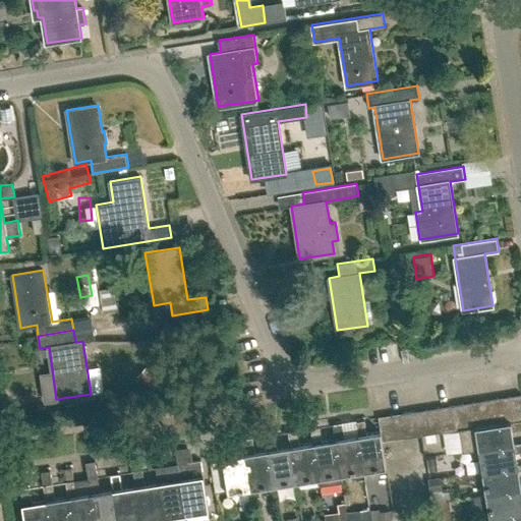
[(513,420),(520,419),(520,394),(509,396),(513,420)]
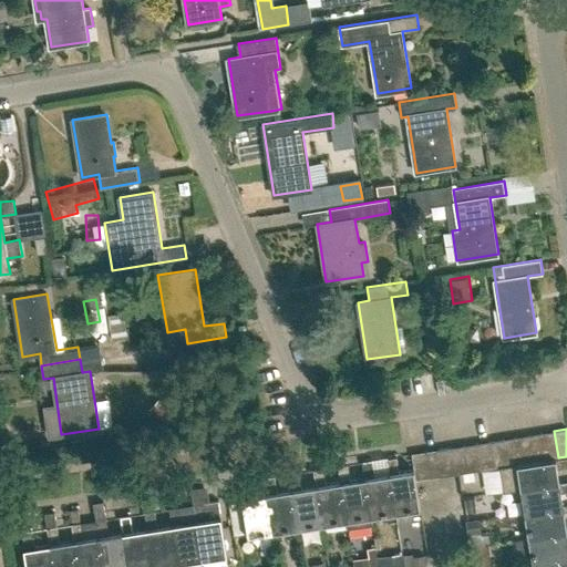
[(556,459),(558,457),(554,431),(540,433),(545,459),(556,457),(556,459)]
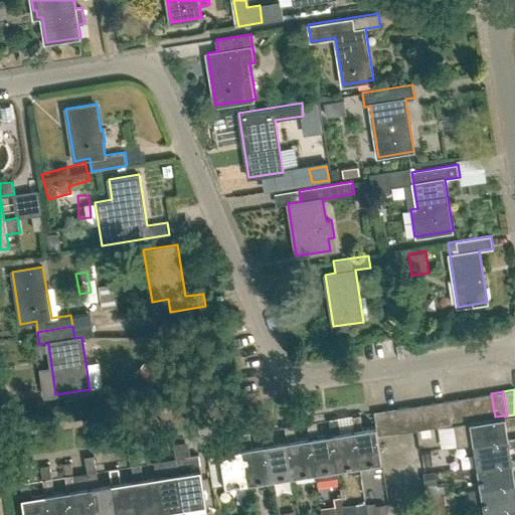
[(484,418),(495,416),(491,393),(480,395),(484,418)]
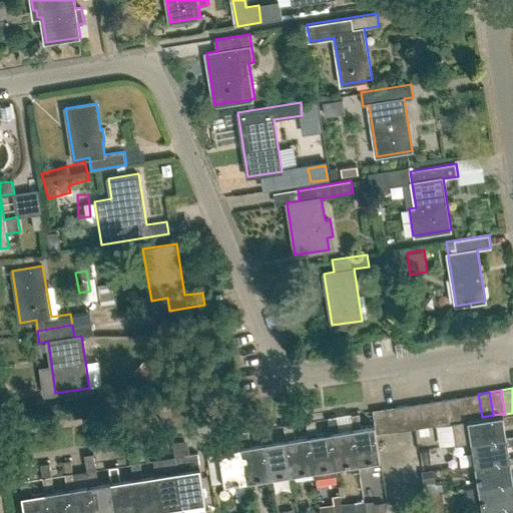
[(470,419),(482,417),(478,394),(466,396),(470,419)]
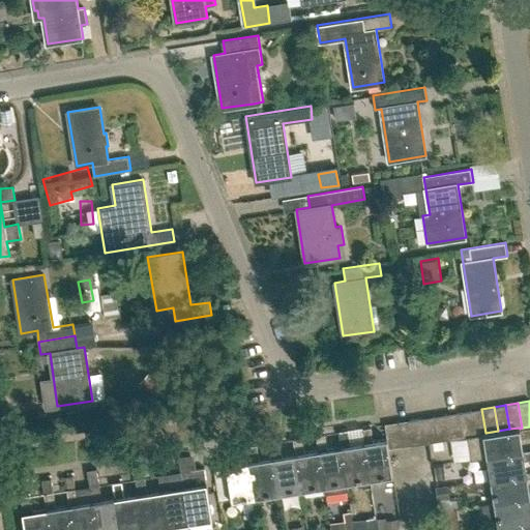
[(483,433),(486,433),(481,409),(470,410),(473,435),(483,434),(483,433)]
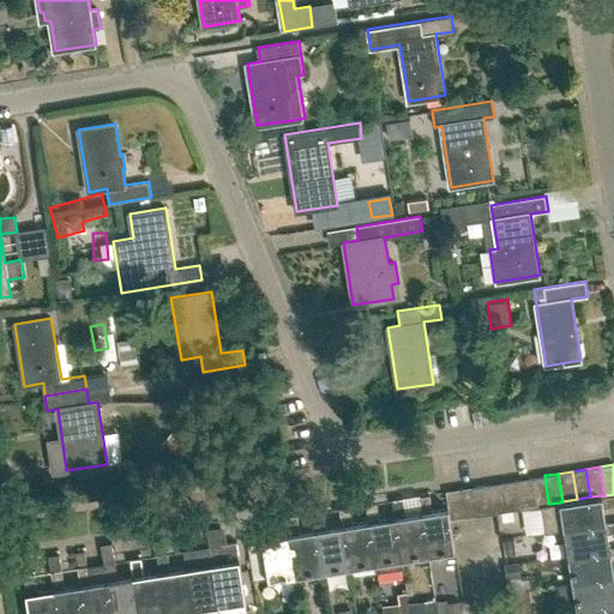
[(535,506),(542,505),(548,504),(545,475),(530,477),(535,506)]
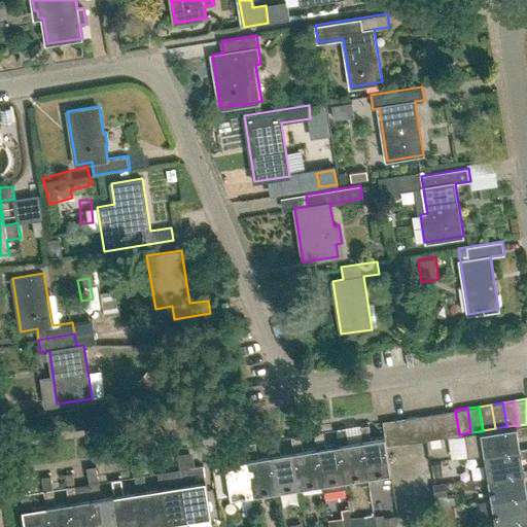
[(447,436),(459,434),(455,410),(443,412),(447,436)]
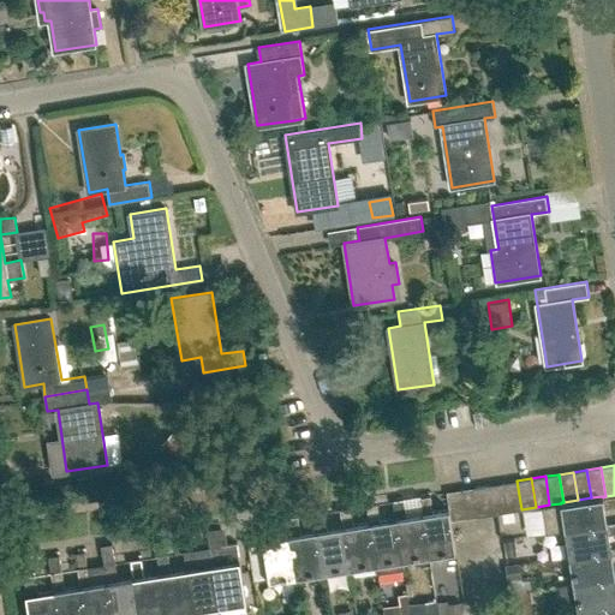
[(508,512),(521,509),(517,481),(503,483),(508,512)]
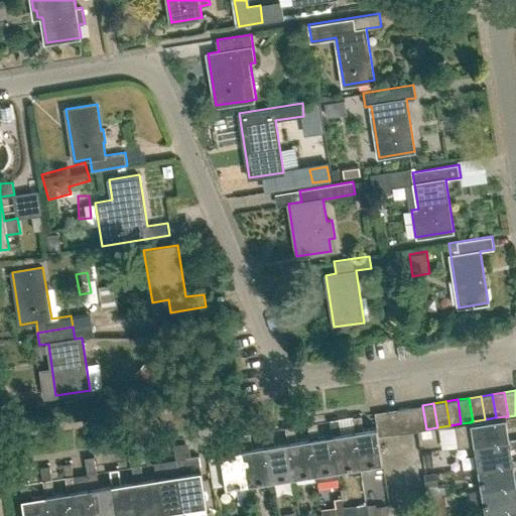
[(414,431),(426,429),(422,405),(410,407),(414,431)]
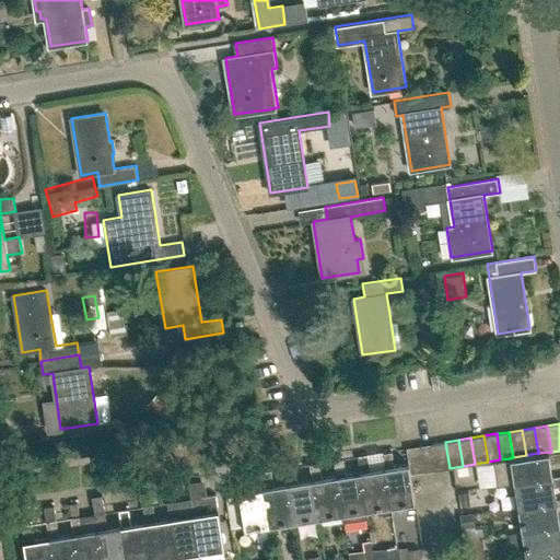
[(436,470),(450,468),(445,442),(433,444),(436,470)]
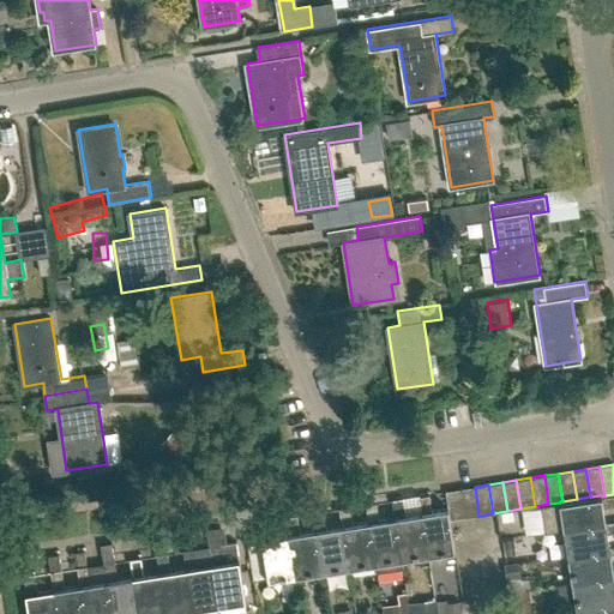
[(464,518),(479,516),(475,487),(461,488),(464,518)]
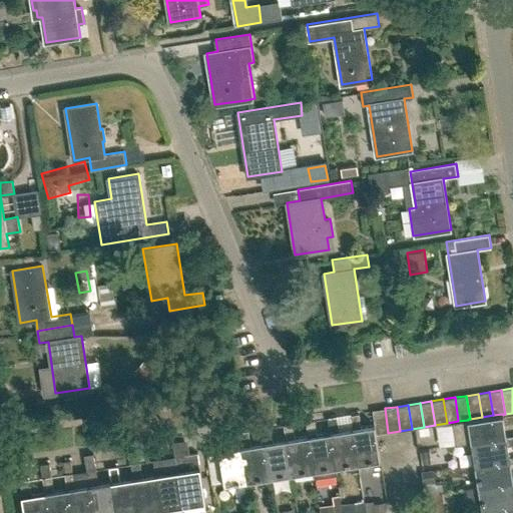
[(377,434),(388,433),(385,408),(373,410),(376,424),(377,434)]
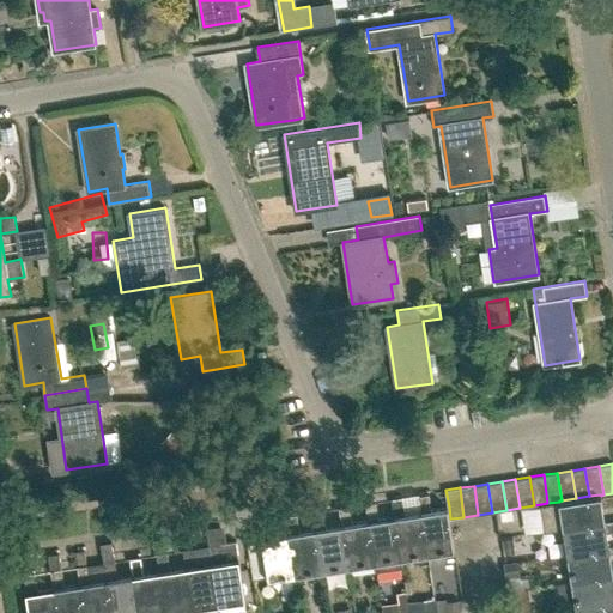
[(564,529),(606,522),(604,505),(612,503),(612,493),(604,495),(601,496),(601,495),(589,496),(576,498),(562,501),(559,501),(559,502),(547,503),(541,504),(546,532),(564,528),(564,529)]
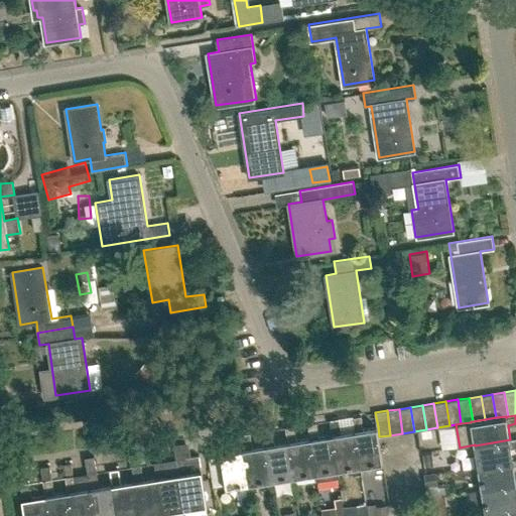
[(379,436),(378,426),(363,428),(361,416),(352,417),(355,430),(360,466),(383,463),(379,436)]
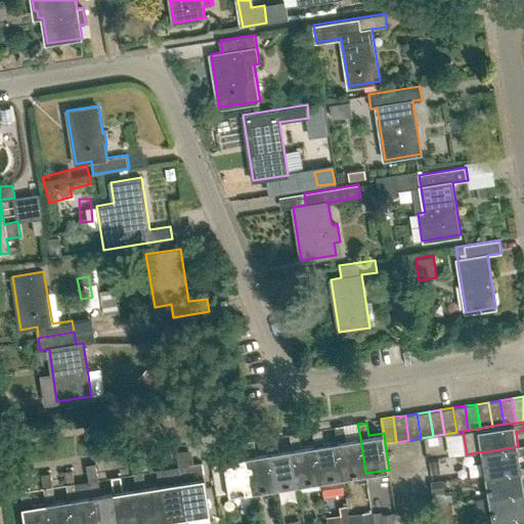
[(365,473),(360,437),(346,439),(344,426),(335,428),(337,441),(343,477),(365,473)]
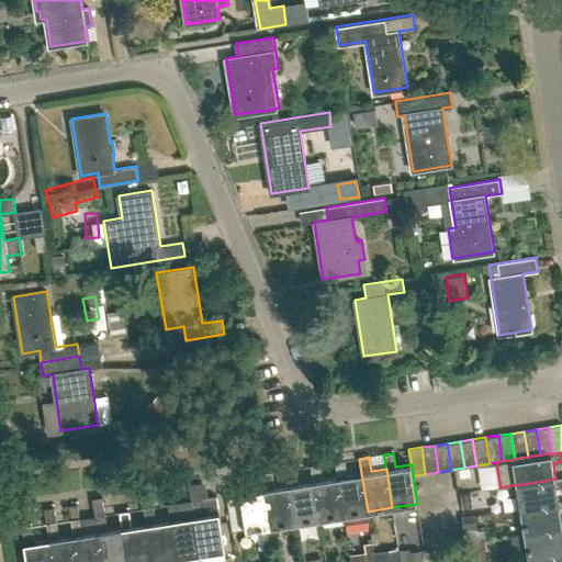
[(368,512),(361,473),(348,475),(346,461),(336,462),(338,476),(344,515),(345,515),(346,523),(370,519),(368,512)]
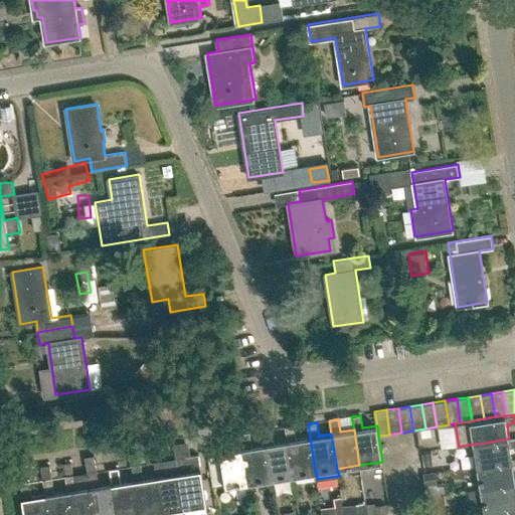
[(315,472),(310,437),(297,439),(295,425),(285,427),(287,441),(293,476),(315,472)]
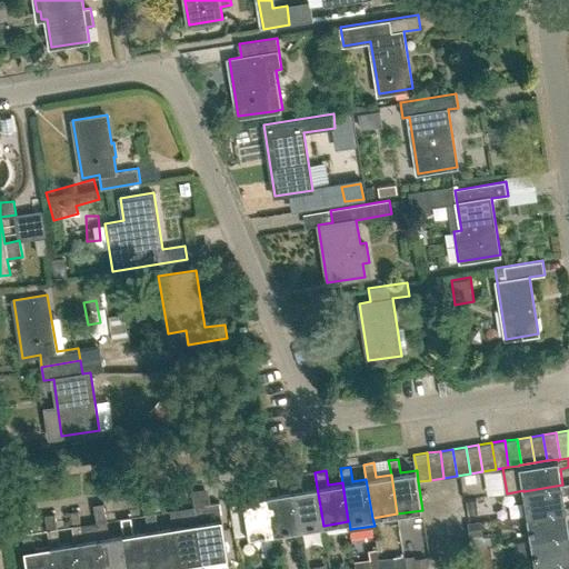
[(323,526),(317,487),(303,489),(301,475),(290,476),(292,490),(299,529),(323,526)]
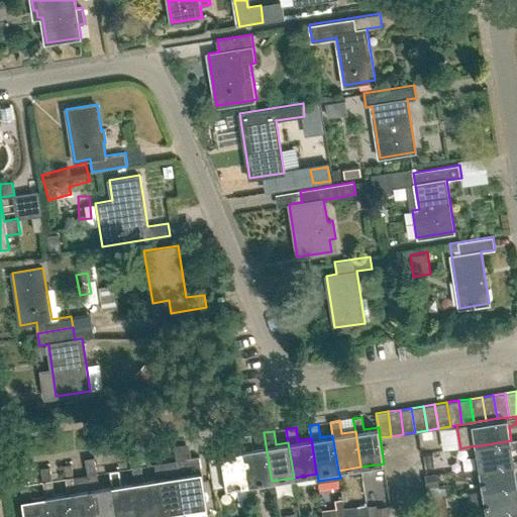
[(272,481),(266,445),(253,447),(251,434),(241,436),(249,485),(272,481)]
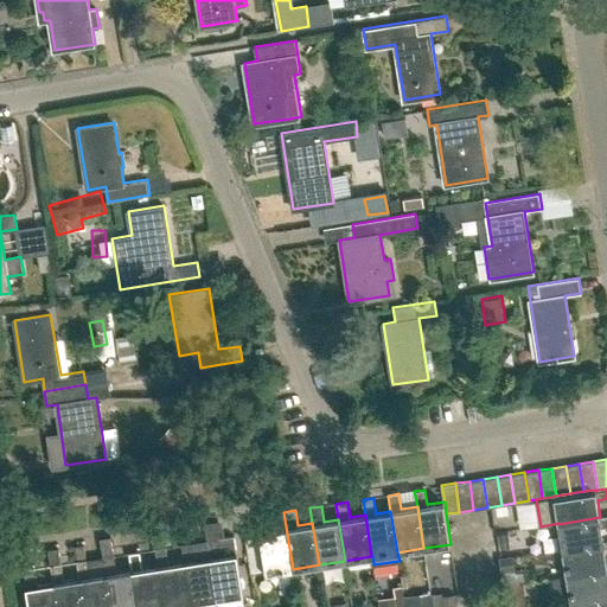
[(266,574),(293,569),(283,512),(257,516),(260,531),(266,574)]
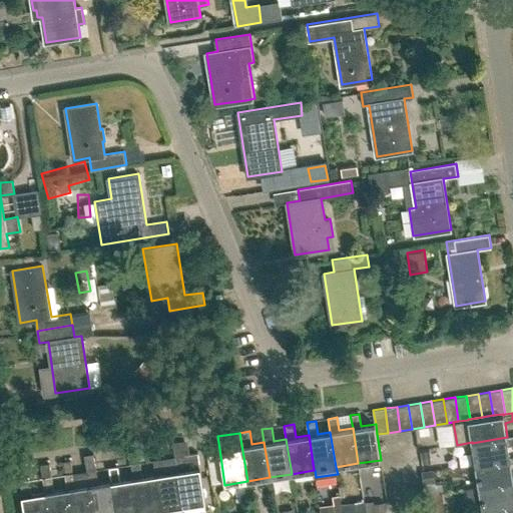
[(476,464),(510,458),(508,445),(512,444),(512,435),(507,437),(472,443),(476,464)]
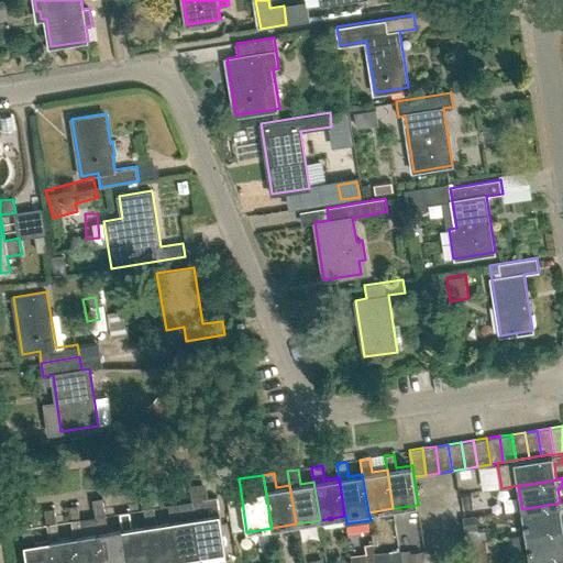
[(201,554),(227,551),(218,497),(205,499),(203,495),(205,494),(203,484),(190,486),(194,504),(201,554)]
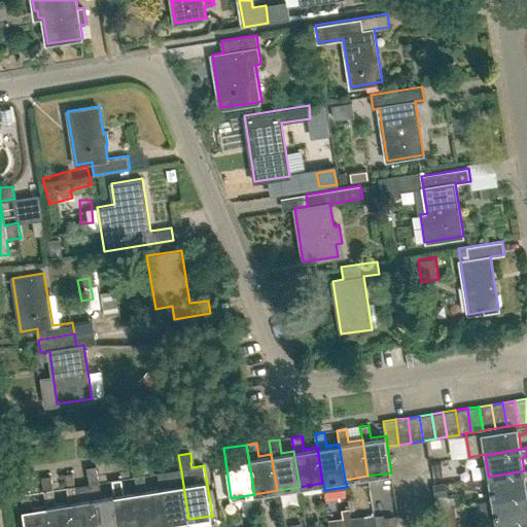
[(492,499),(526,493),(526,469),(524,470),(489,477),(492,499)]
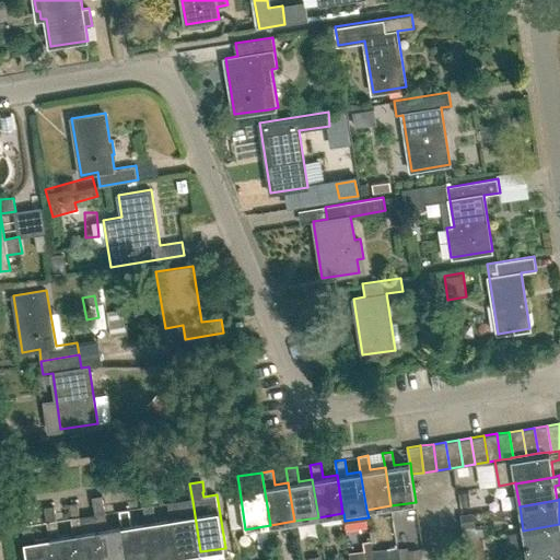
[(176,556),(200,551),(193,501),(178,503),(177,501),(167,502),(170,517),(176,556)]
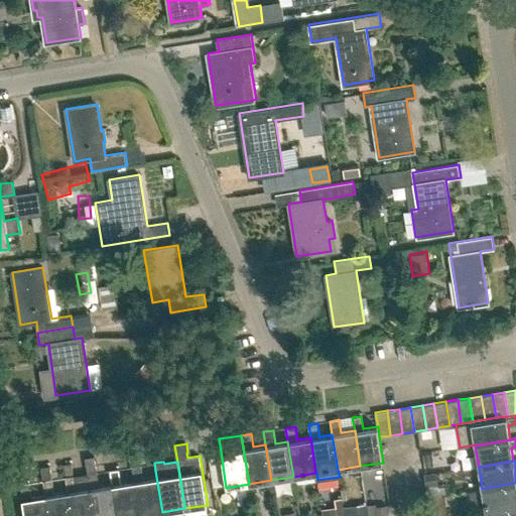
[(162,512),(156,477),(143,479),(141,465),(132,467),(134,480),(139,515),(162,512)]
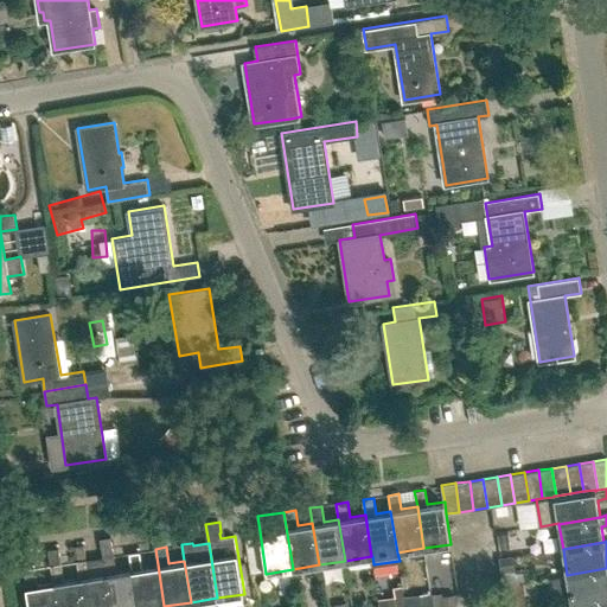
[(53,581),(57,606),(84,606),(80,577),(64,580),(61,564),(59,548),(49,549),(53,581)]
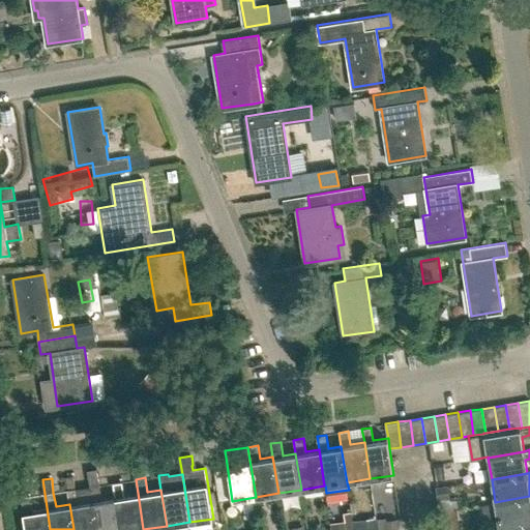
[(139,529),(143,529),(138,493),(124,495),(122,481),(113,482),(115,497),(120,529),(139,529)]
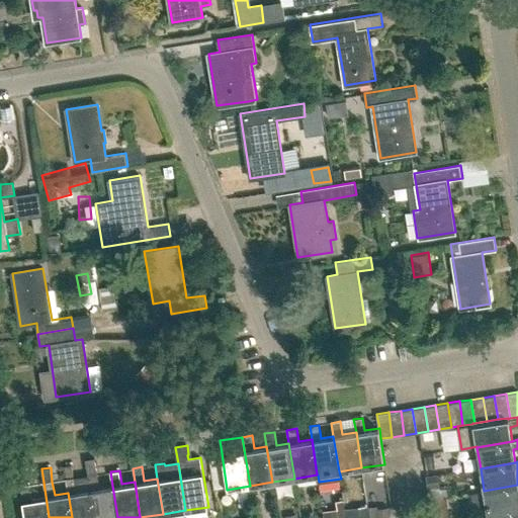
[(117,517),(112,486),(99,488),(97,475),(88,476),(88,478),(94,517),(117,517)]
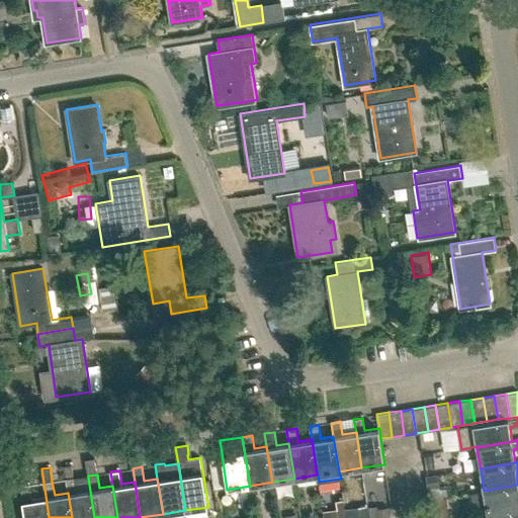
[(72,517),(94,517),(88,478),(75,480),(75,478),(66,480),(68,493),(72,517)]
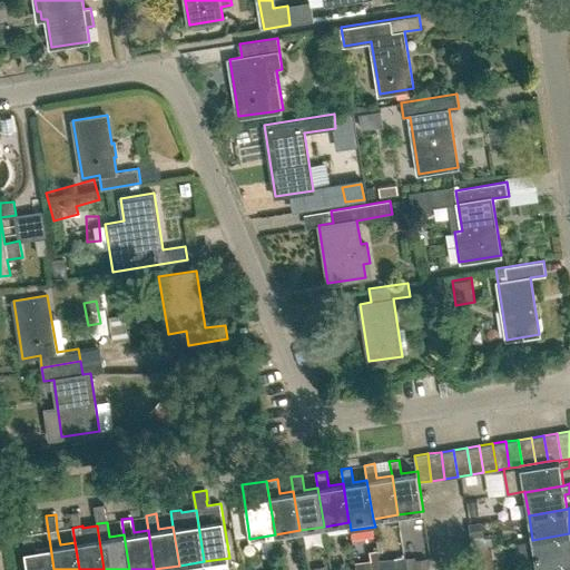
[(53,569),(50,546),(36,548),(33,533),(23,536),(26,550),(25,550),(28,569),(53,569)]
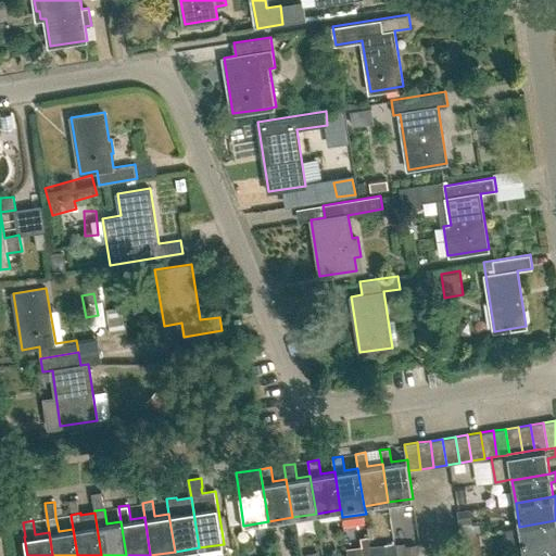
[(523,551),(555,545),(555,520),(519,527),(506,529),(508,536),(514,542),(521,540),(523,551)]
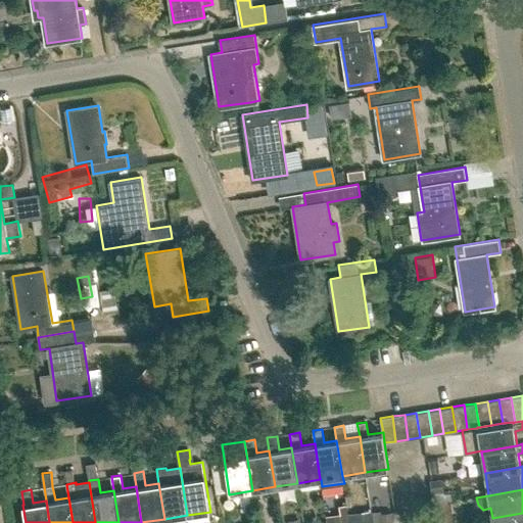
[(326,508),(328,522),(333,522),(358,519),(354,504),(326,508)]
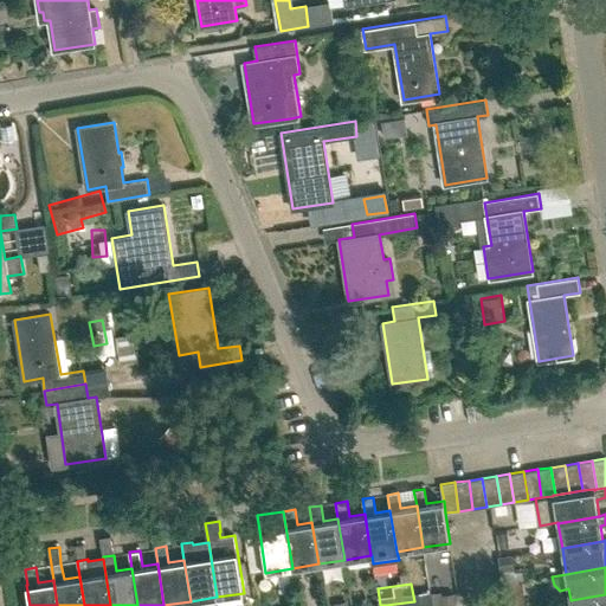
[(571,605),(605,605),(605,594),(571,600),(571,605)]
